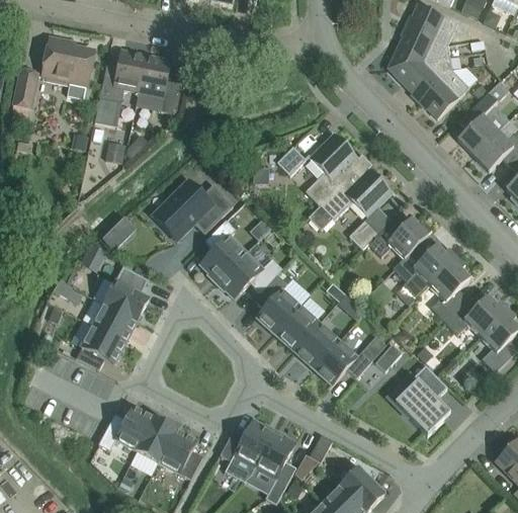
[(472,0),(466,13),(478,17),(485,0),(472,0)]
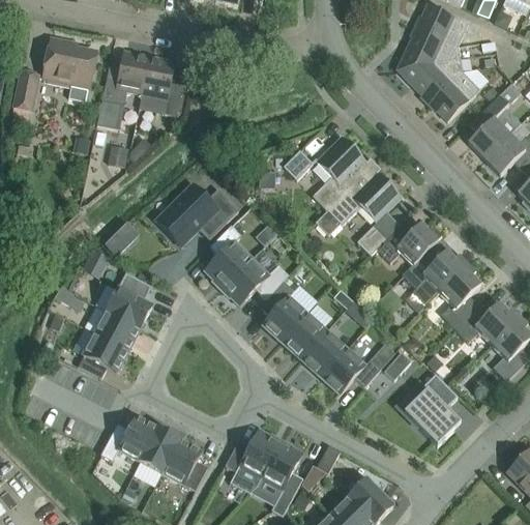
[(428,3),(417,26),(458,46),(458,45),(469,22),(428,3)]
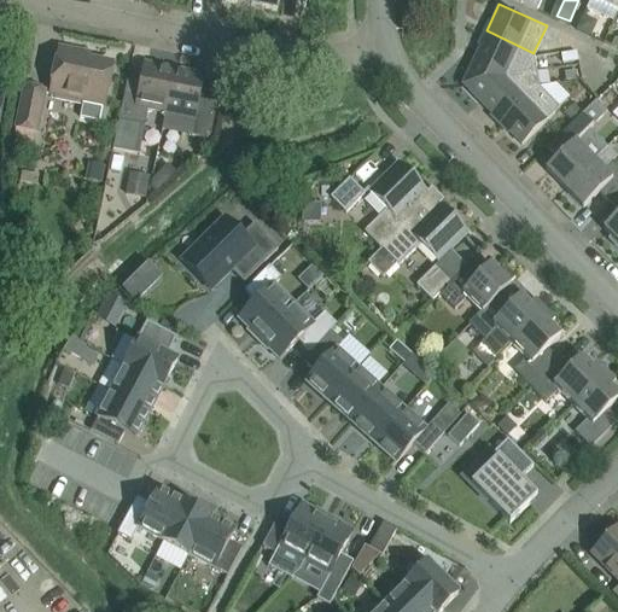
[(583,11),(576,25),(590,33),(596,18),(583,11)]
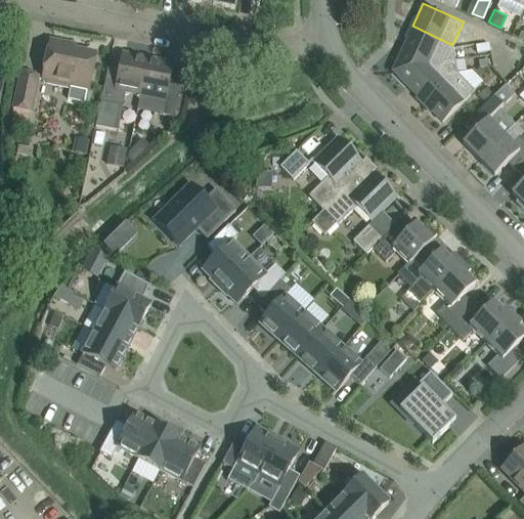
[(482,41),(487,30),(476,25),(471,36),(482,41)]
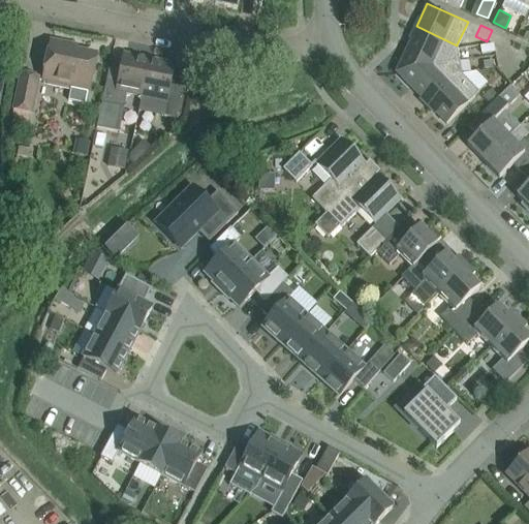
[(403,65),(404,67),(409,66),(459,57),(457,45),(416,26),(399,63),(403,65)]
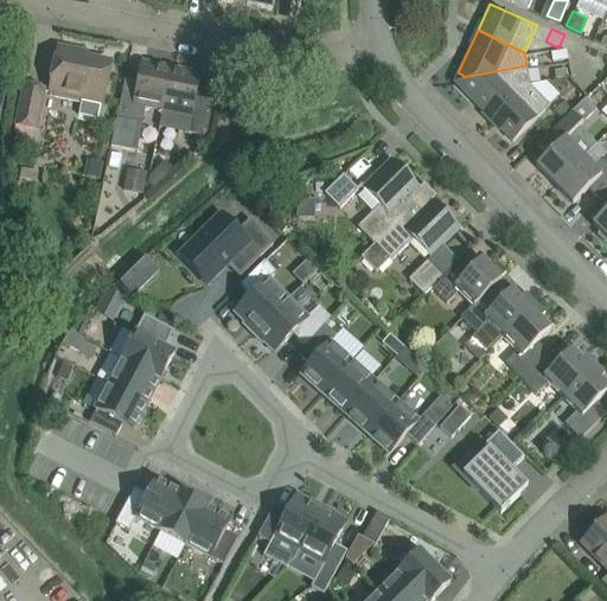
[(58,43),(55,59),(50,88),(82,94),(78,110),(97,114),(101,98),(102,98),(110,59),(80,52),(81,48),(58,43)]
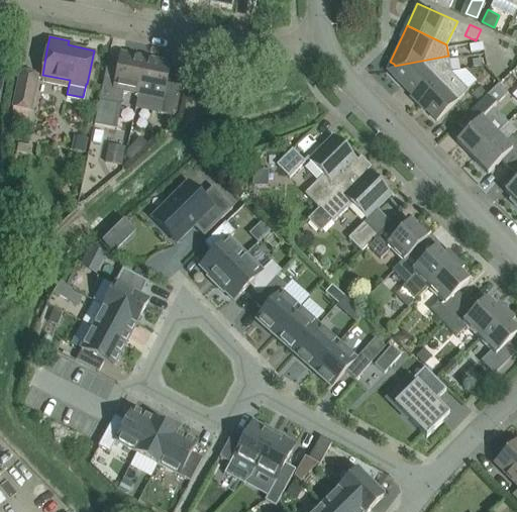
[(483,47),(482,39),(470,41),(471,49),(483,47)]
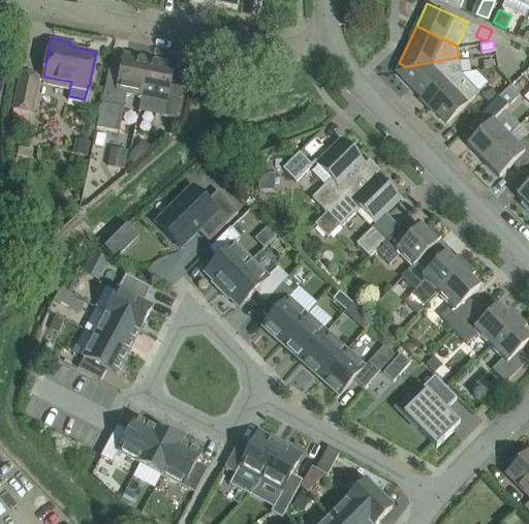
[(119,76),(106,74),(97,124),(117,128),(122,103),(124,103),(127,89),(142,92),(149,56),(124,51),(119,76)]
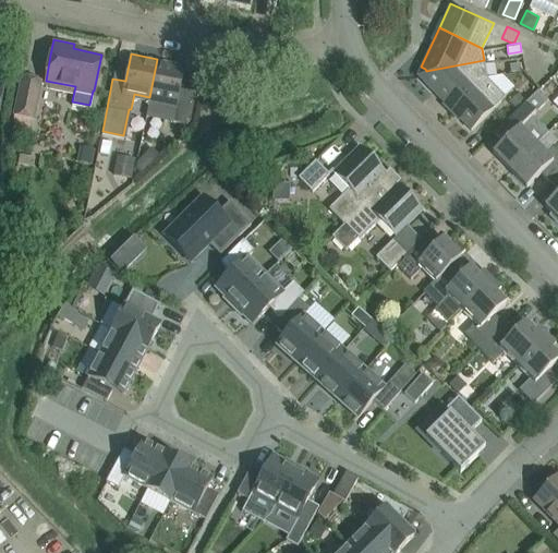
[(186,121),(190,117),(195,95),(179,92),(184,64),(157,59),(149,97),(146,112),(172,118),(186,121)]
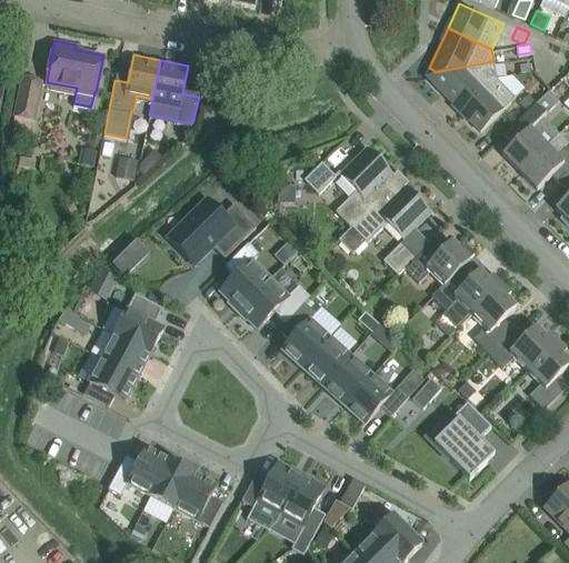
[(530,60),(519,62),(520,71),(531,69),(530,60)]
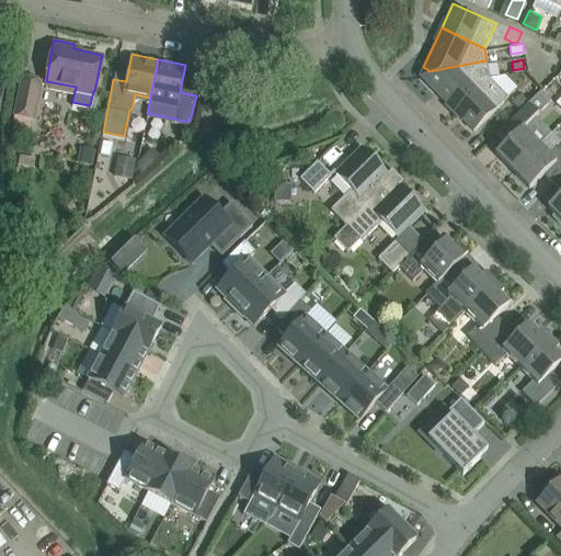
[(487,60),(434,70),(428,71),(428,74),(425,77),(455,108),(489,74),(487,60)]
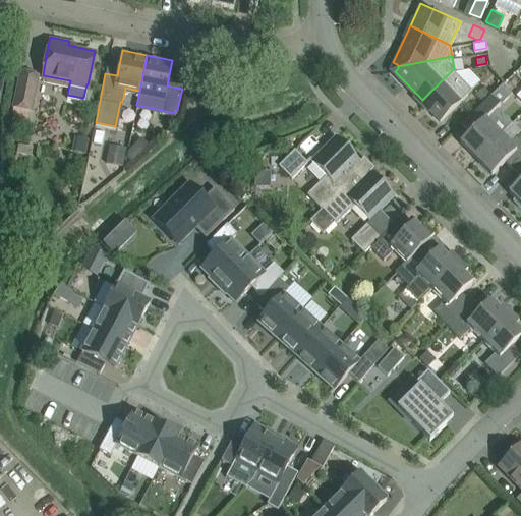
[(440,118),(447,111),(472,87),(454,69),(454,68),(422,100),(440,118)]
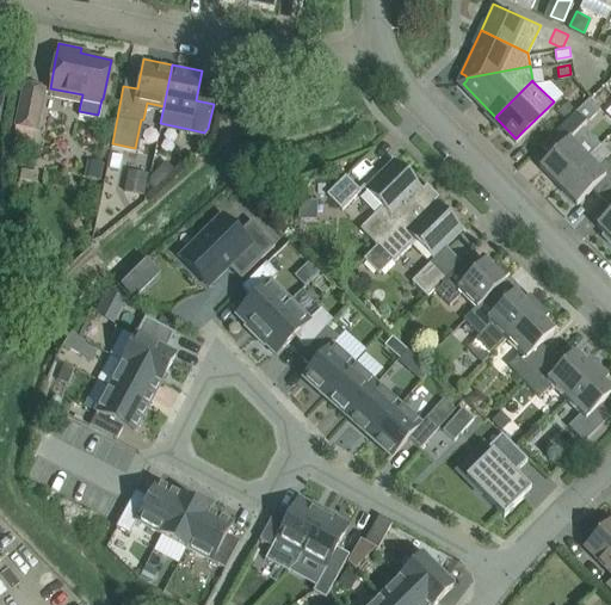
[(24,81),(16,121),(37,125),(45,86),(24,81)]
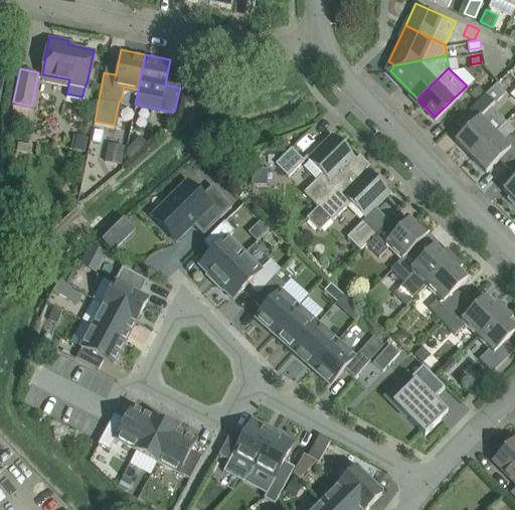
[(455,137),(471,153),(495,130),(506,119),(491,104),(506,90),(497,79),(456,120),(464,128),(455,137)]
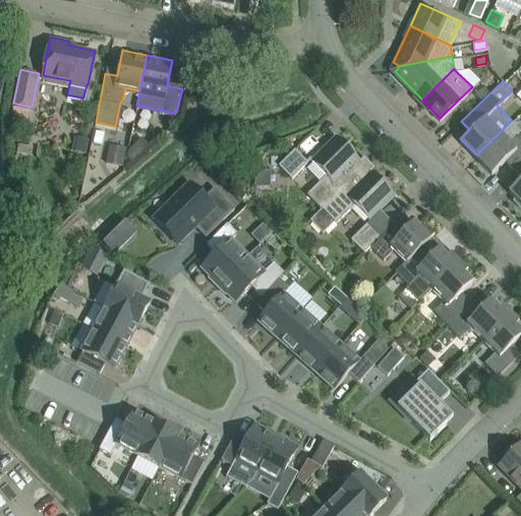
[(483,83),(476,91),(483,98),(489,91),(483,83)]
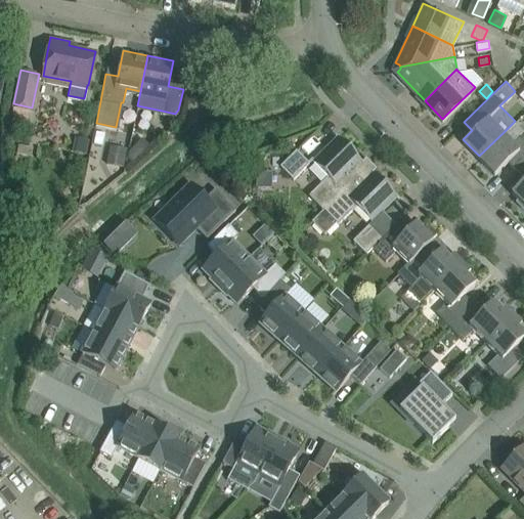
[(96,128),(94,140),(103,141),(105,129),(96,128)]
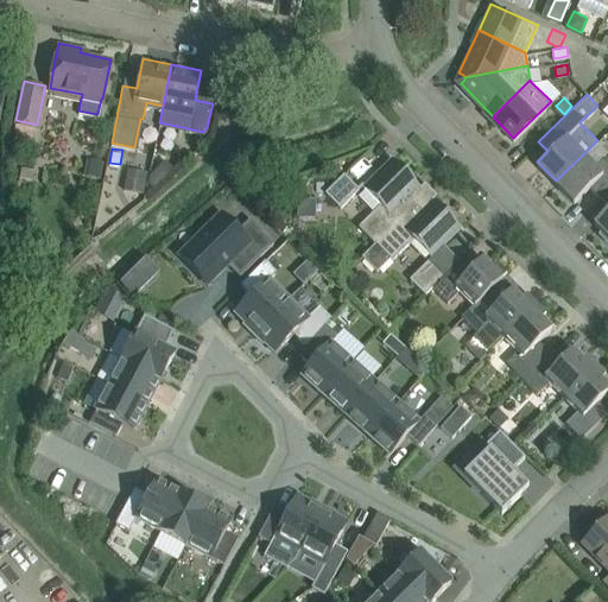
[(359,223),(375,240),(430,187),(430,185),(425,189),(390,153),(390,154),(392,157),(365,184),(381,202),(359,223)]
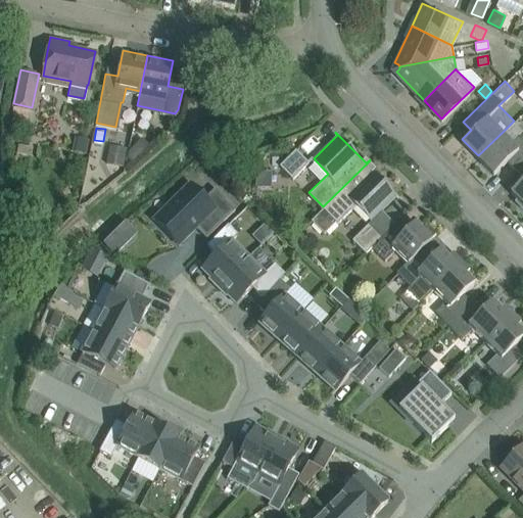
[(493,172),(507,158),(515,167),(522,159),(522,137),(518,133),(511,140),(503,132),(478,155),(493,172)]
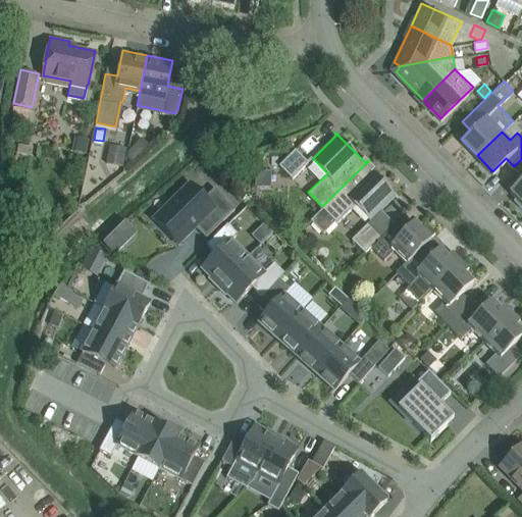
[(86,151),(89,138),(74,135),(71,149),(86,151)]
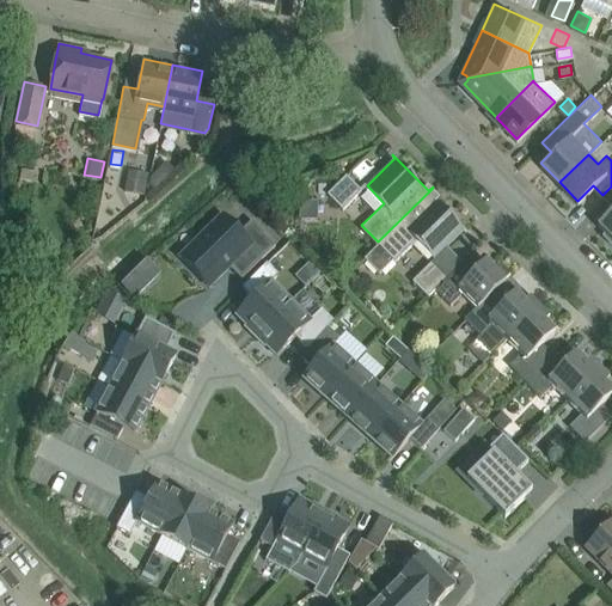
[(175,166),(167,158),(148,176),(155,184),(175,166)]
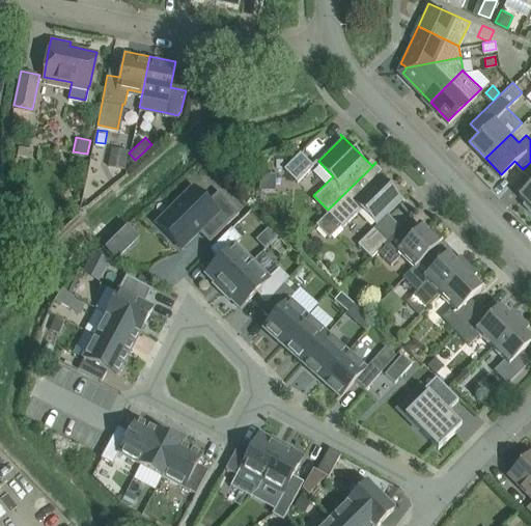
[(129,147),(111,144),(108,163),(126,166),(129,147)]
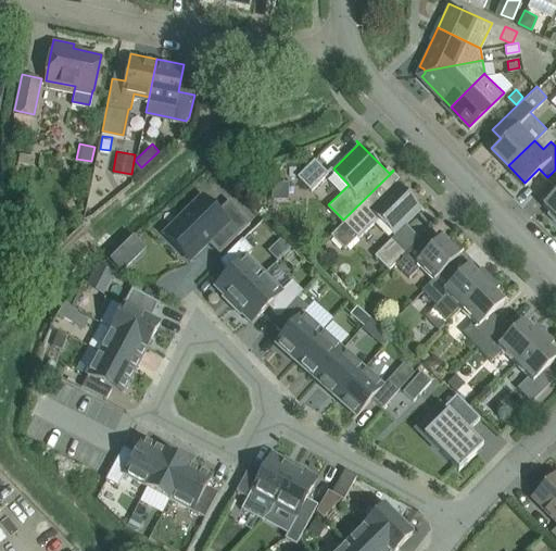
[(314,157),(298,174),(311,187),(328,170),(314,157)]
